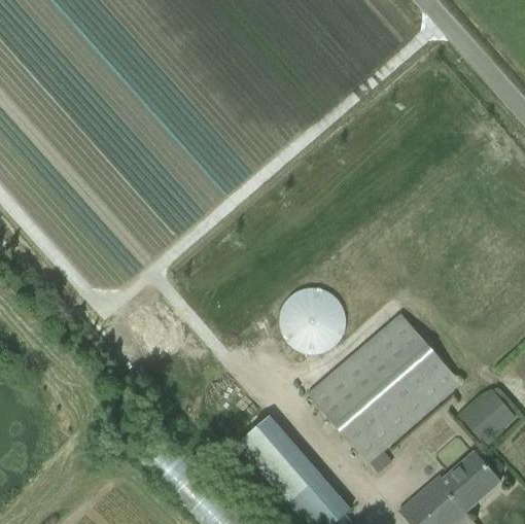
[(345,317),(344,313),(342,307),(338,300),(336,297),(331,294),(328,291),(324,289),(319,288),(315,287),(311,287),(302,289),(299,290),(294,292),(291,295),(289,298),(284,304),(283,307),(281,311),(280,315),(280,319),(280,323),(281,328),(282,333),(284,337),(287,341),(290,344),(293,346),(296,348),(301,350),(304,351),(311,352),(315,352),(319,352),(323,351),(327,349),(330,347),(335,344),(338,341),(340,338),(342,334),(344,329),(345,325),(345,321),(345,317)]
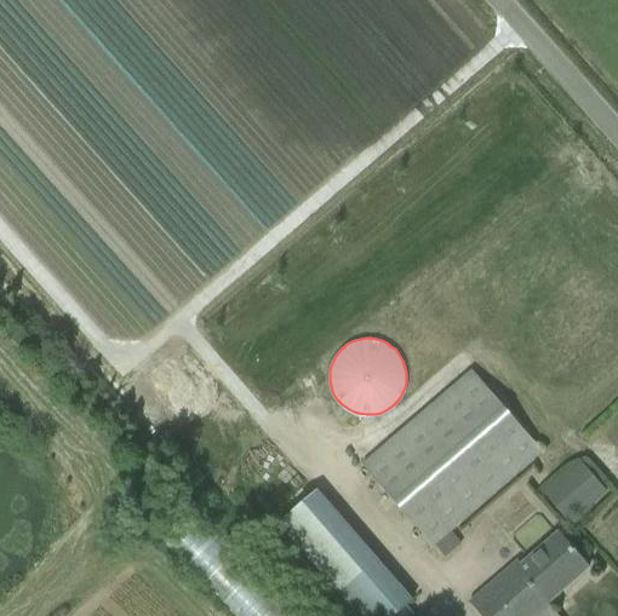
[(543,450),(473,369),(365,462),(434,543),(543,450)]
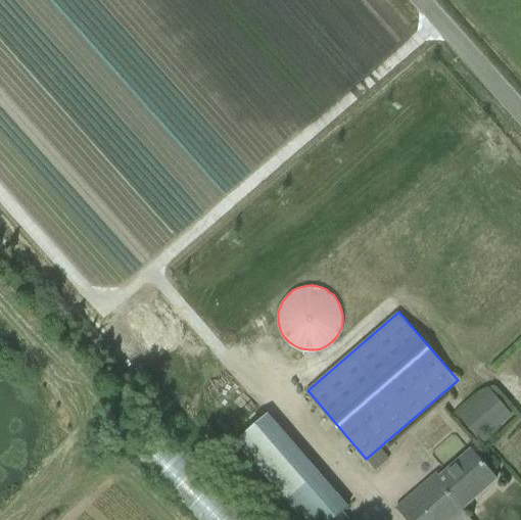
[(513,413),(490,386),(459,414),(481,441),(513,413)]
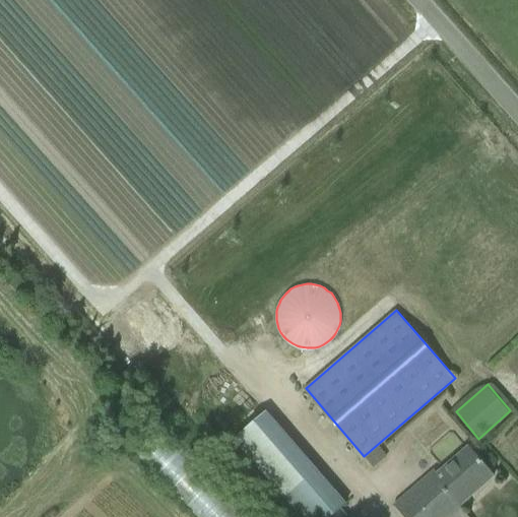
[(303,516),(332,516),(345,507),(265,410),(234,437),(303,516)]
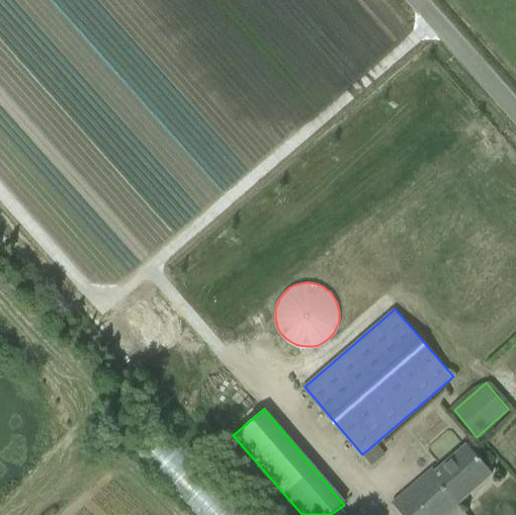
[(393,503),(404,514),(467,514),(457,504),(493,474),(480,458),(467,444),(437,470),(433,467),(393,503)]
